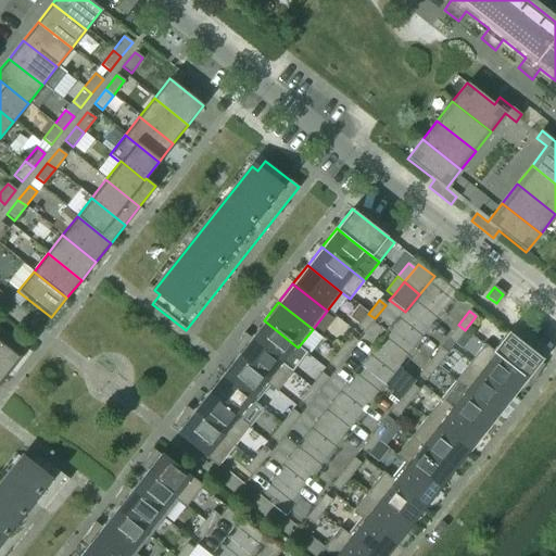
[(364,332),(375,318),(368,314),(357,327),(364,332)]
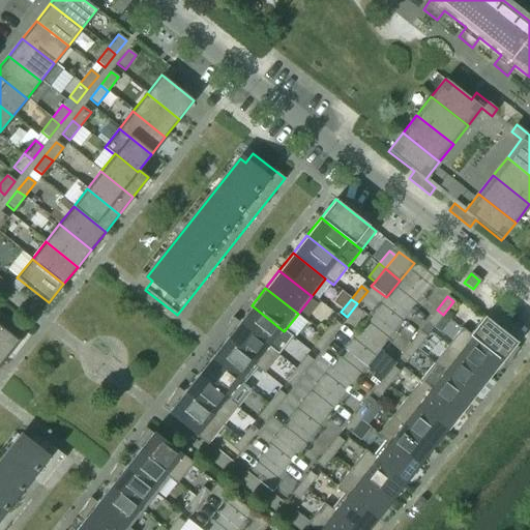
[(293,336),(285,330),(284,331),(252,305),(238,322),(237,323),(277,355),(293,336)]
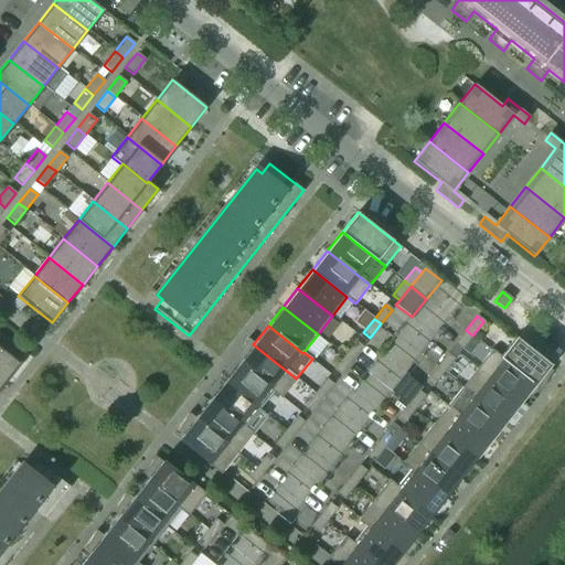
[(461,350),(472,336),(466,330),(455,344),(461,350)]
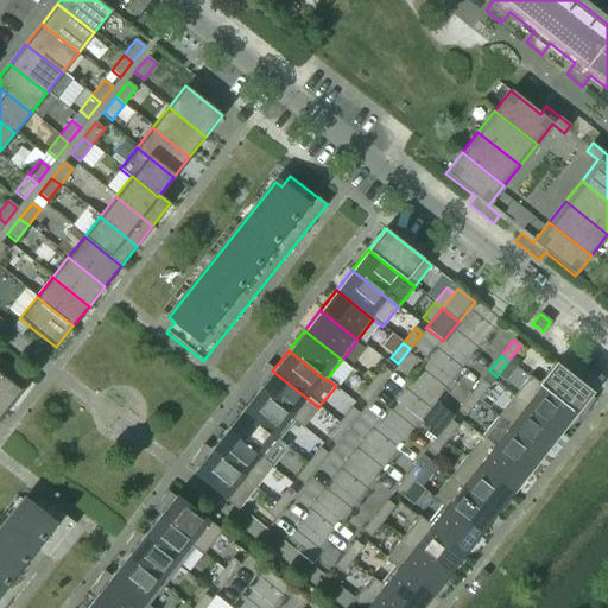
[(591,392),(555,363),(538,384),(582,418),(589,406),(584,401),(591,392)]
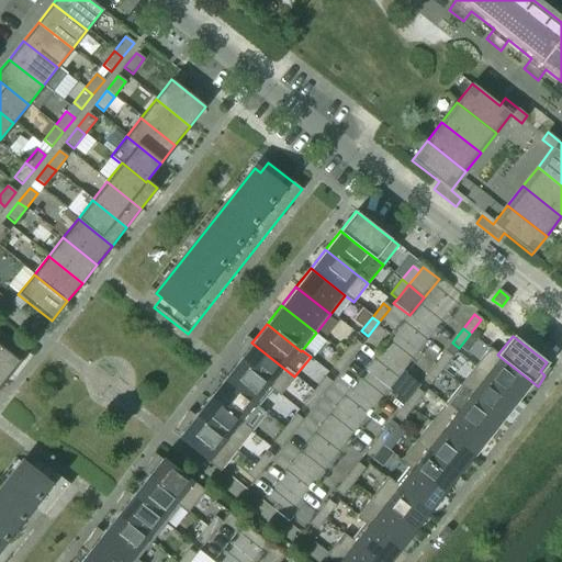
[(294,377),(251,343),(253,341),(246,337),(238,349),(244,353),(237,361),(271,389),(272,388),(281,394),(294,377)]
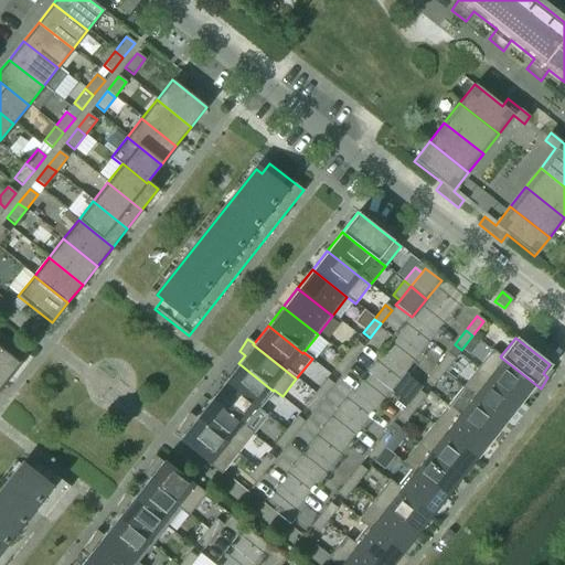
[(363,347),(356,342),(344,355),(351,361),(363,347)]
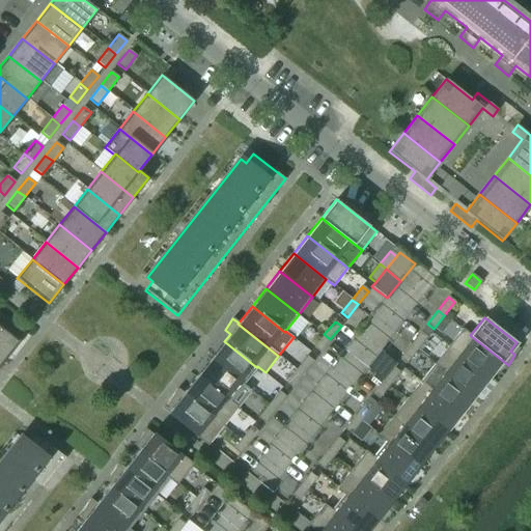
[(19,342),(0,327),(0,357),(4,361),(19,342)]
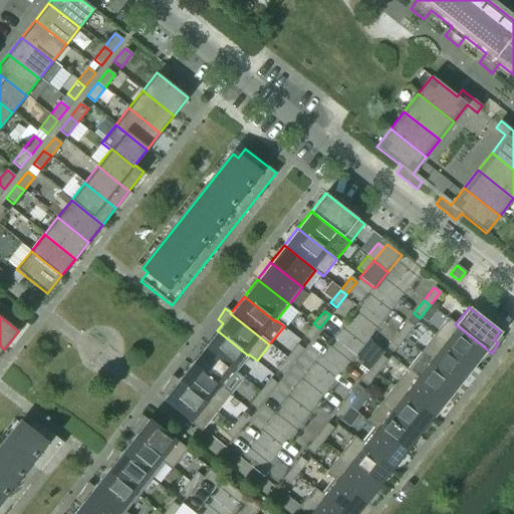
[(404,339),(414,326),(407,321),(397,334),(404,339)]
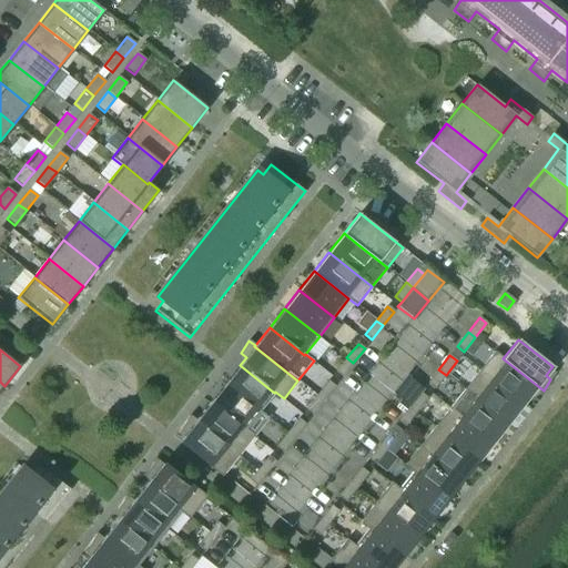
[(343,377),(353,363),(346,357),(335,372),(343,377)]
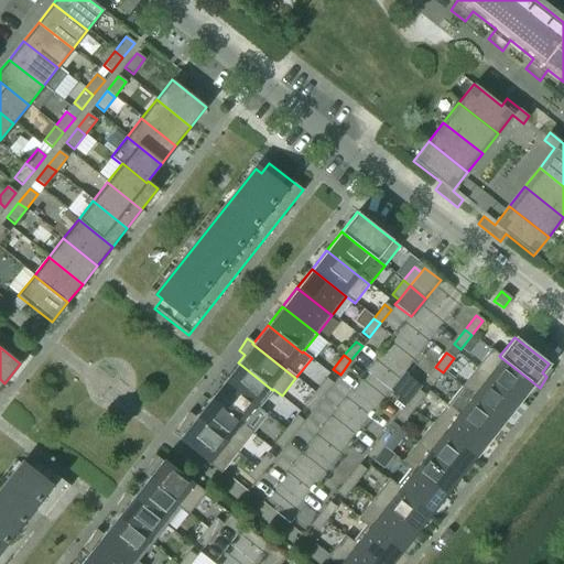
[(499,356),(485,373),(485,375),(519,402),(533,384),(539,389),(540,388),(499,356)]
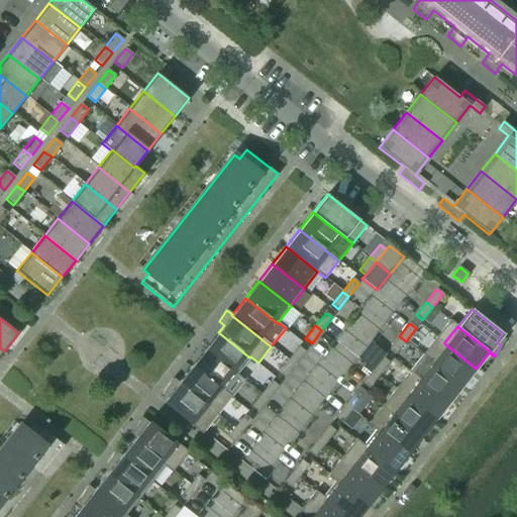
[(236,375),(249,357),(218,332),(205,349),(236,375)]
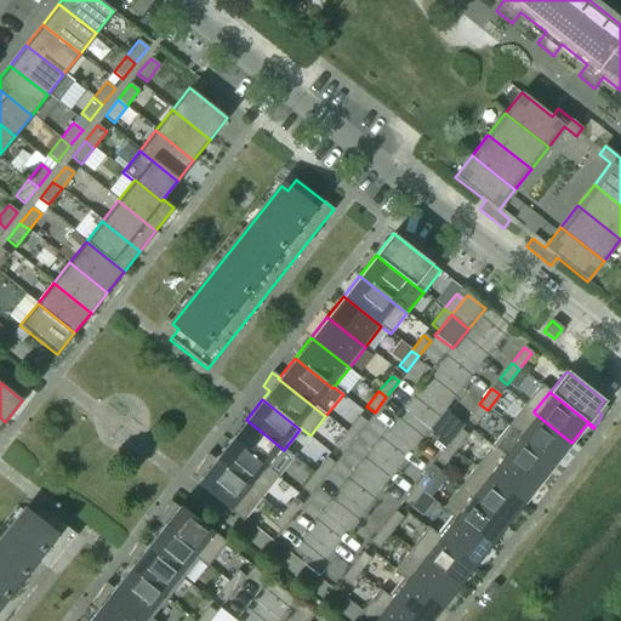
[(474,425),(488,410),(479,404),(467,420),(474,425)]
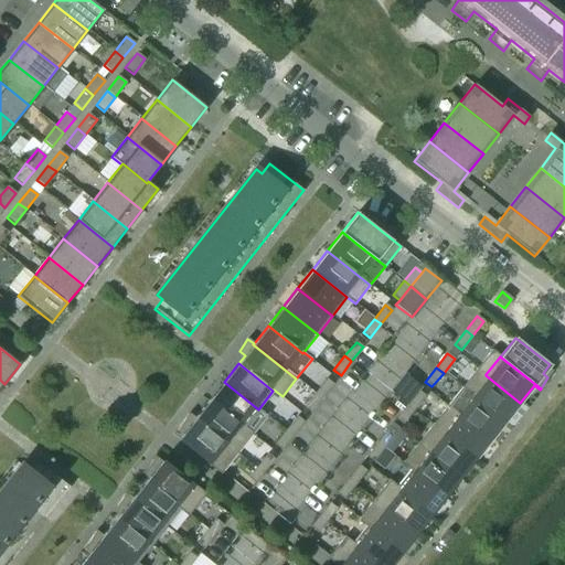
[(520,403),(486,375),(486,374),(478,368),(462,387),(505,422),(520,403)]
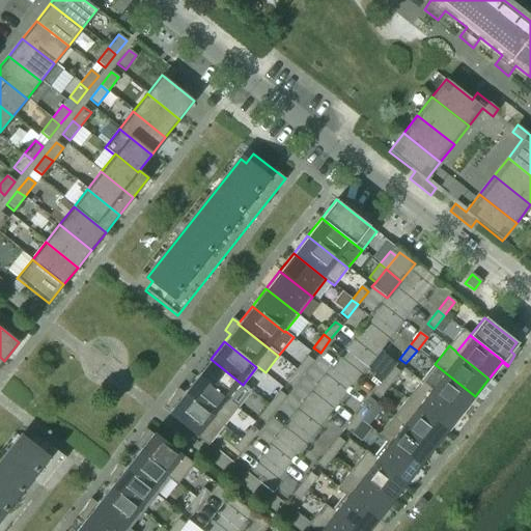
[(367,368),(383,380),(392,367),(396,362),(381,351),(367,368)]
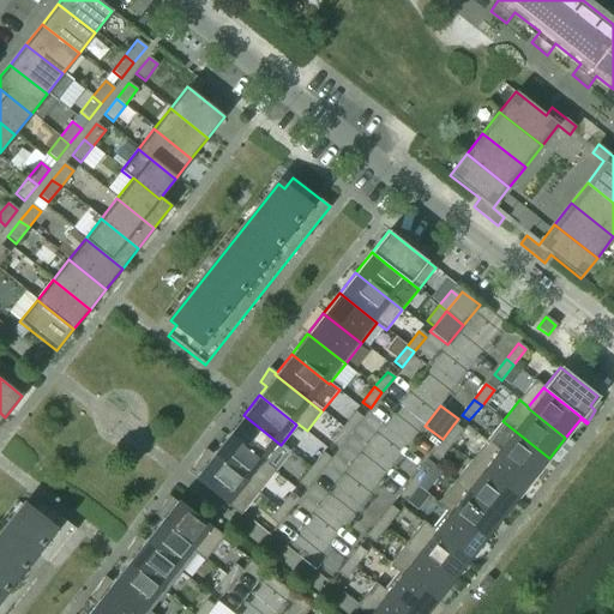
[(362,417),(355,411),(343,427),(350,433),(362,417)]
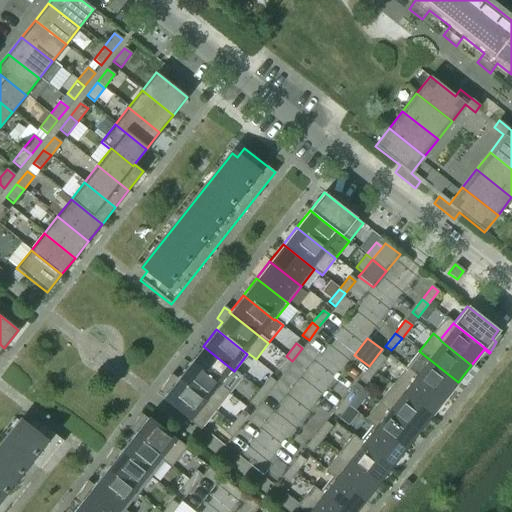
[(234,371),(203,346),(189,363),(221,388),(222,387),(234,371)]
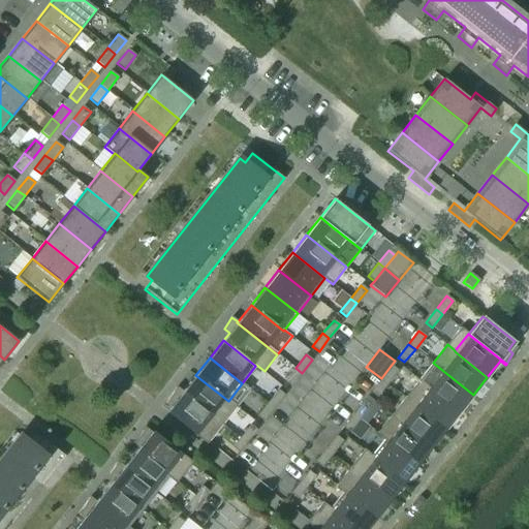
[(473,395),(433,363),(418,380),(459,412),(473,395)]
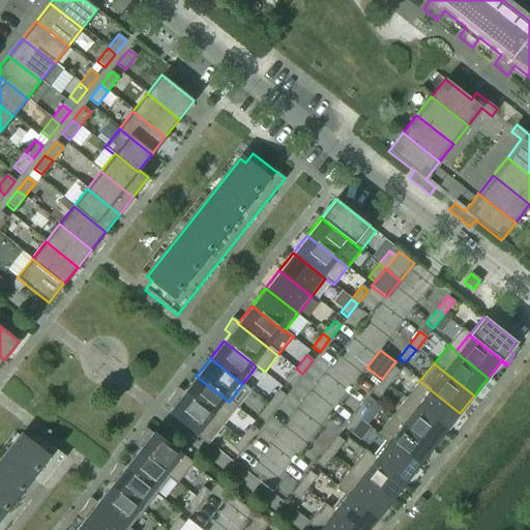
[(399,372),(391,366),(382,379),(388,385),(399,372)]
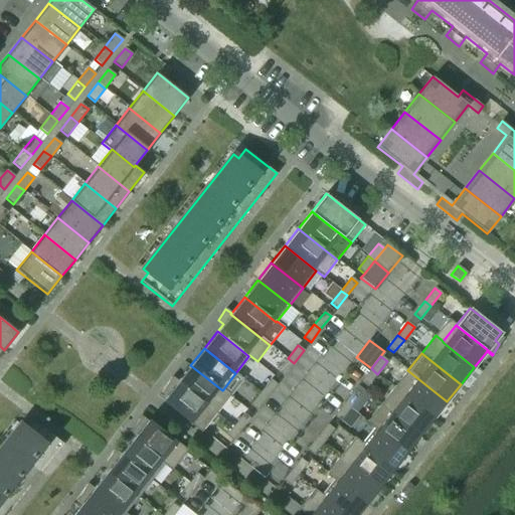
[(284,376),(294,363),(288,358),(277,371),(284,376)]
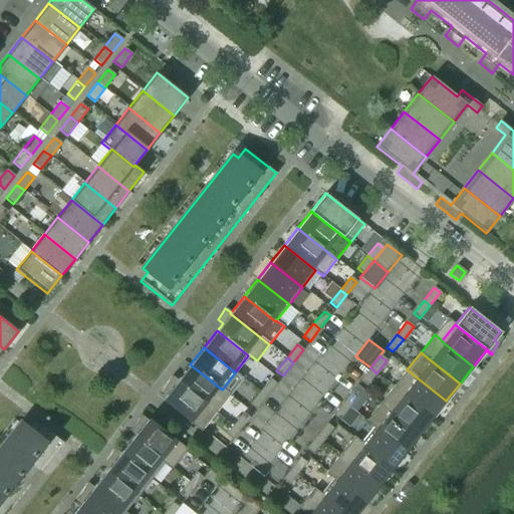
[(190,364),(178,380),(177,381),(216,413),(230,395),(223,389),(222,390),(190,364)]
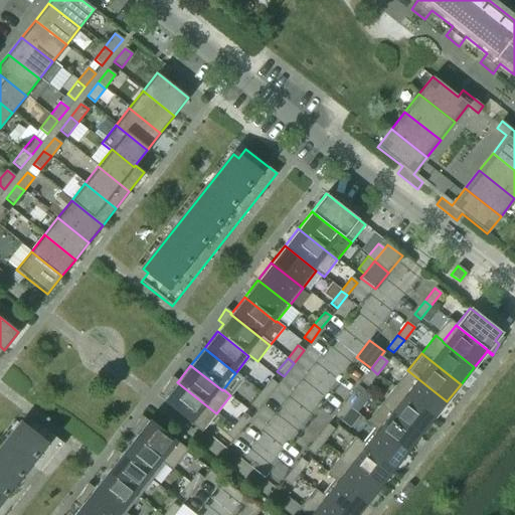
[(367,386),(377,374),(371,368),(361,381),(367,386)]
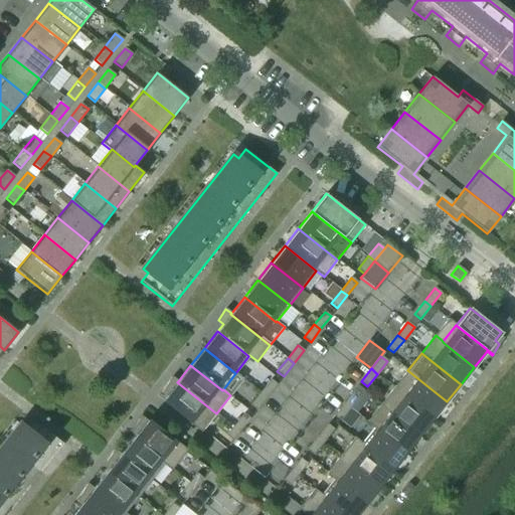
[(447,401),(407,370),(394,387),(434,418),(447,401)]
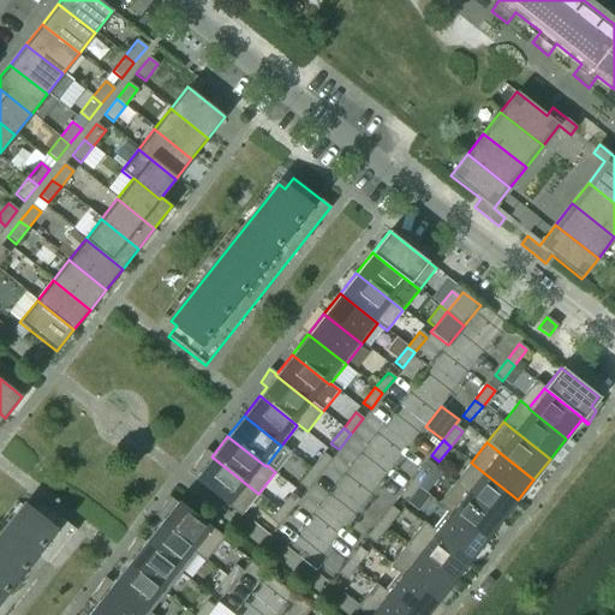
[(258,494),(212,457),(213,455),(206,451),(197,464),(202,469),(195,478),(242,514),(258,494)]
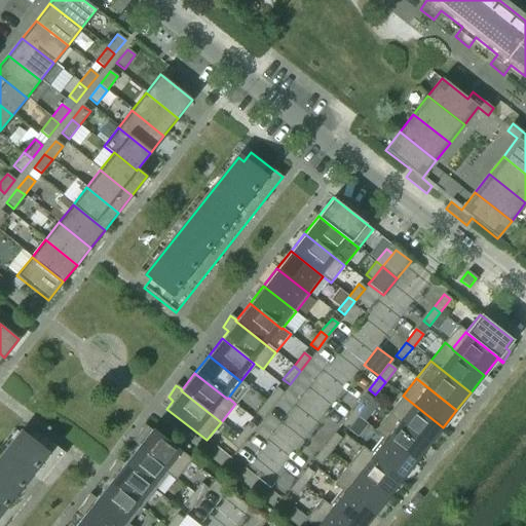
[(283,392),(276,387),(266,401),(272,406),(283,392)]
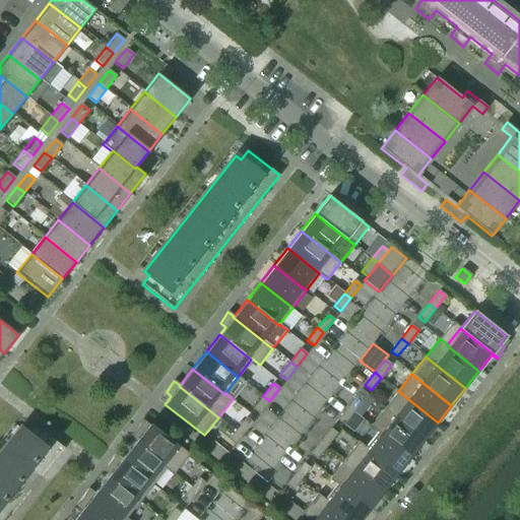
[(438,423),(398,391),(384,408),(425,440),(438,423)]
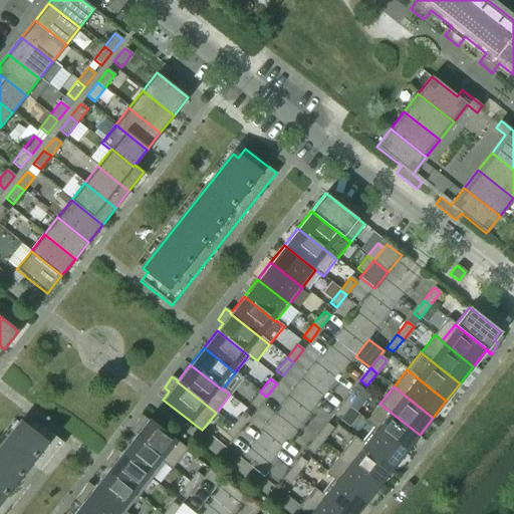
[(349,408),(359,395),(353,390),(343,403),(349,408)]
